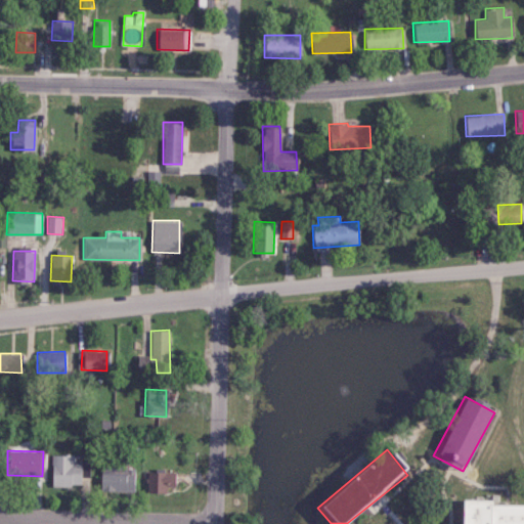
[(82,486),(82,464),(74,464),(74,455),(51,454),(51,485),(82,486)]
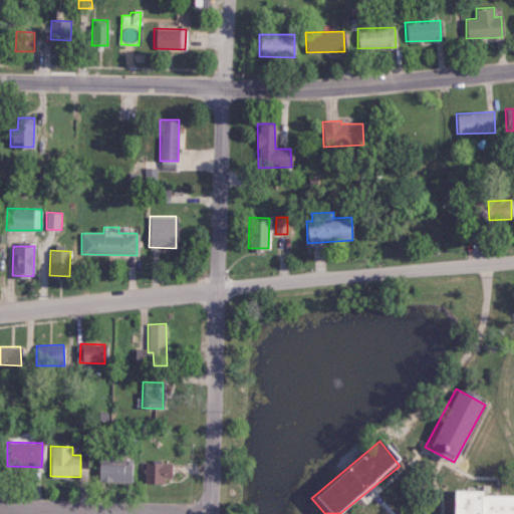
[(98,481),(135,482),(135,460),(125,460),(125,455),(99,455),(98,481)]
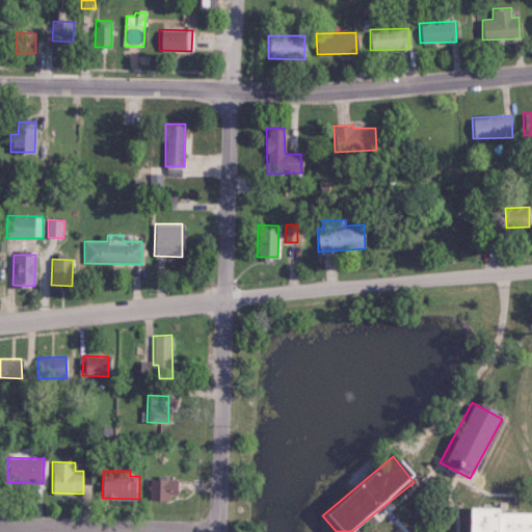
[(168,501),(168,494),(176,494),(176,479),(150,479),(149,500),(168,501)]
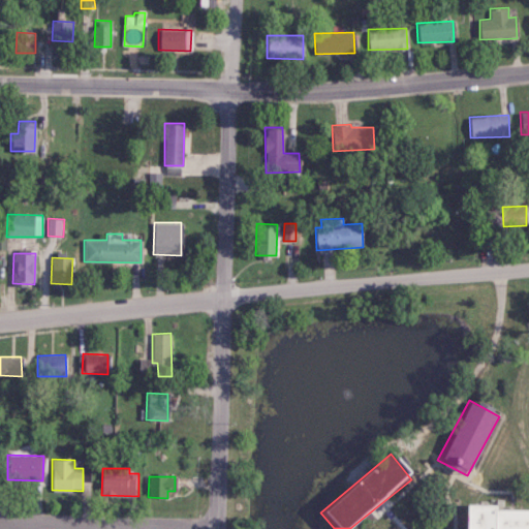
[(528,528),(528,507),(463,506),(462,528),(528,528)]
